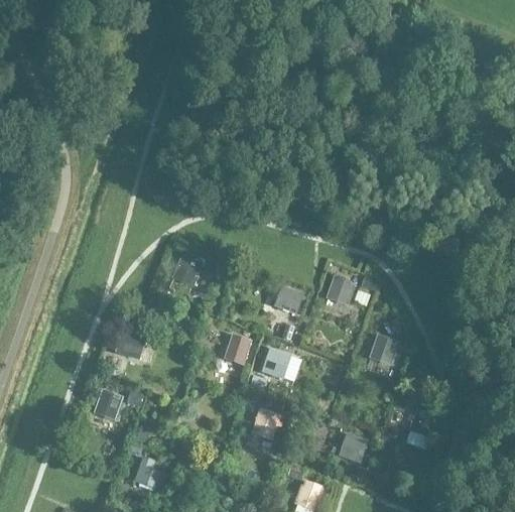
[(191,286),(196,275),(207,279),(212,264),(185,255),(176,281),(191,286)]
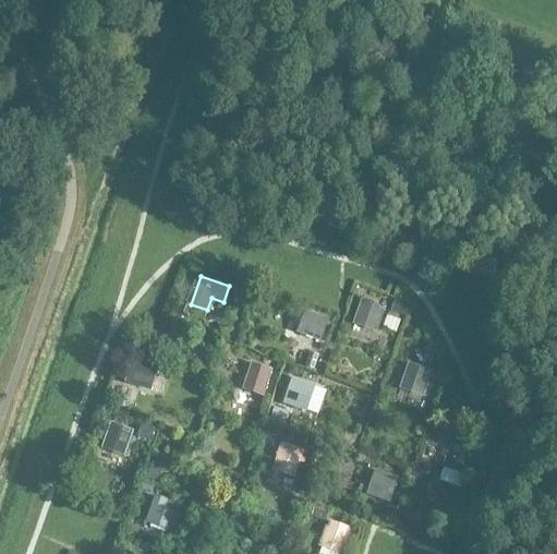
[(351,322),(376,329),(385,304),(361,296),(351,322)]
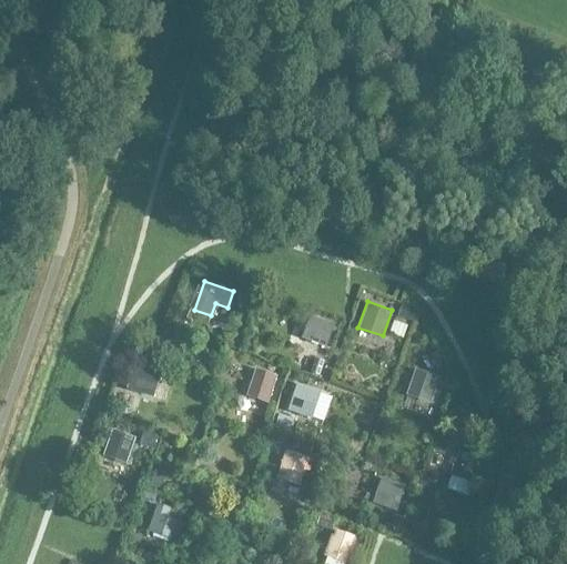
[(402,302),(398,312),(412,316),(415,308),(402,302)]
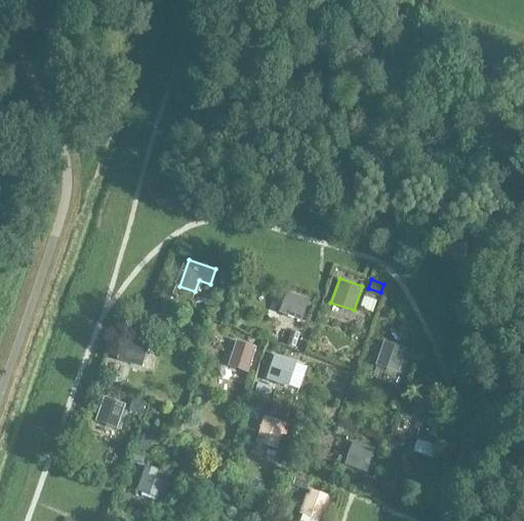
[(278,310),(300,319),(309,297),(286,289),(278,310)]
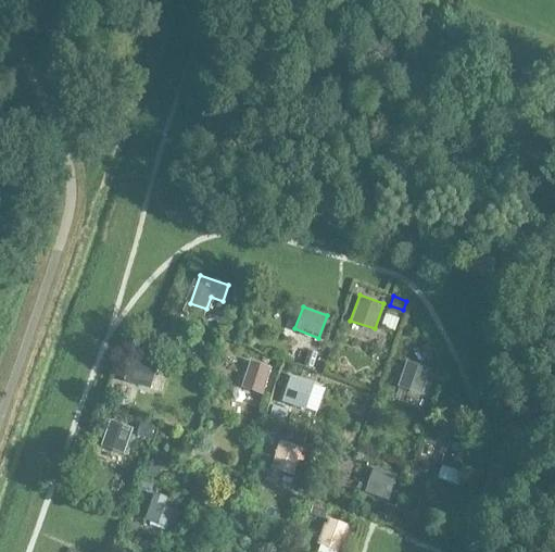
[(428,341),(419,346),(426,359),(434,354),(428,341)]
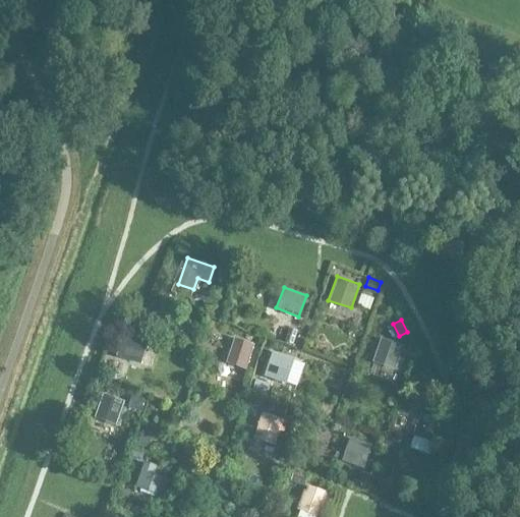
[(289,325),(285,338),(292,340),(296,328),(289,325)]
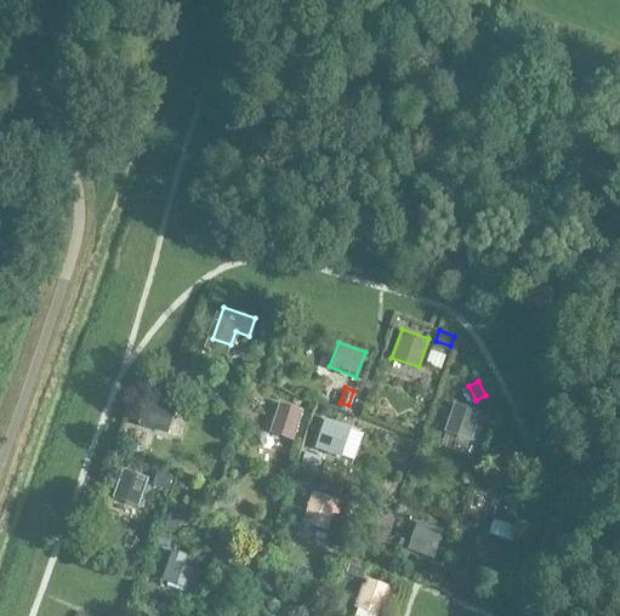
[(168,433),(176,405),(146,395),(137,423),(168,433)]
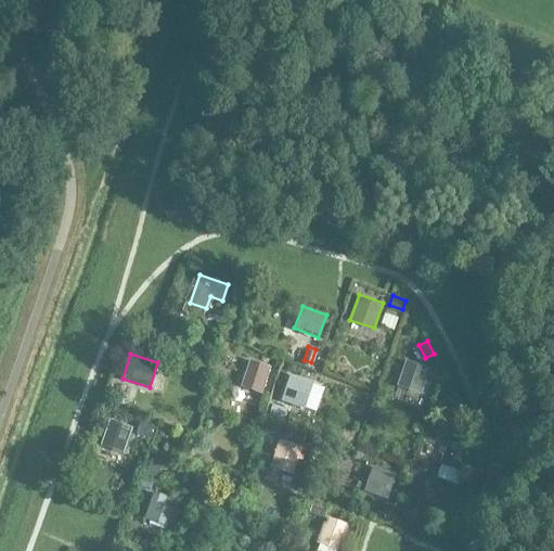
[(272,366),(250,358),(242,384),(263,392),(272,366)]
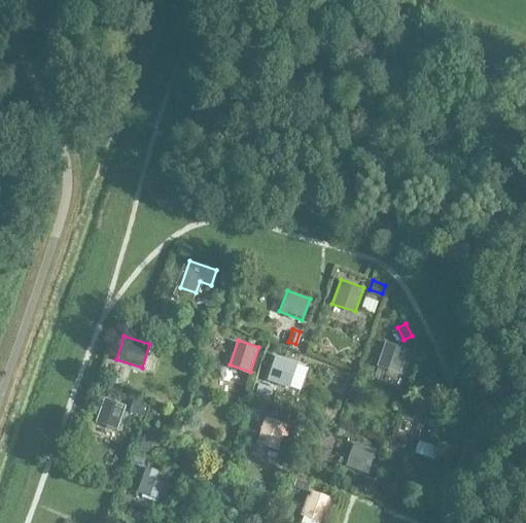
[(376,364),(398,372),(408,348),(384,340),(376,364)]
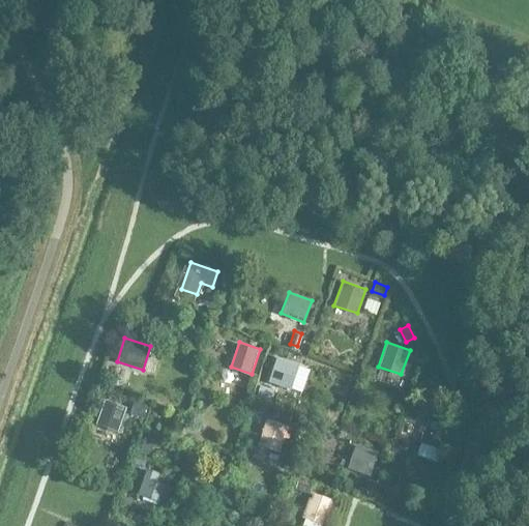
[(291,388),(299,363),(276,355),(268,380),(291,388)]
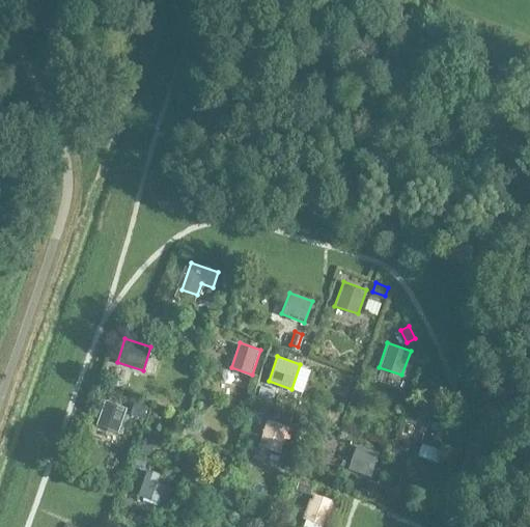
[(104,369),(101,379),(114,383),(117,373),(104,369)]
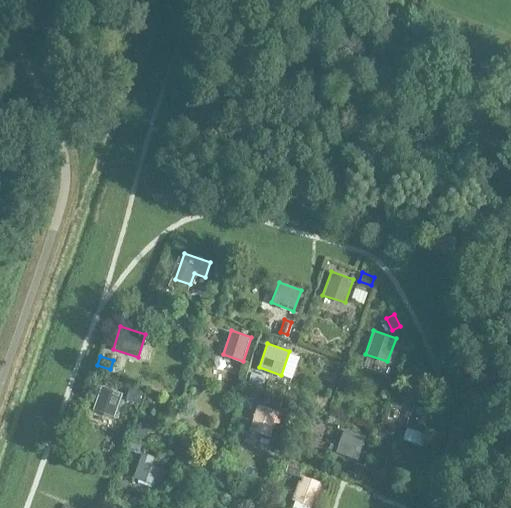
[(251,371),(248,379),(259,383),(262,374),(251,371)]
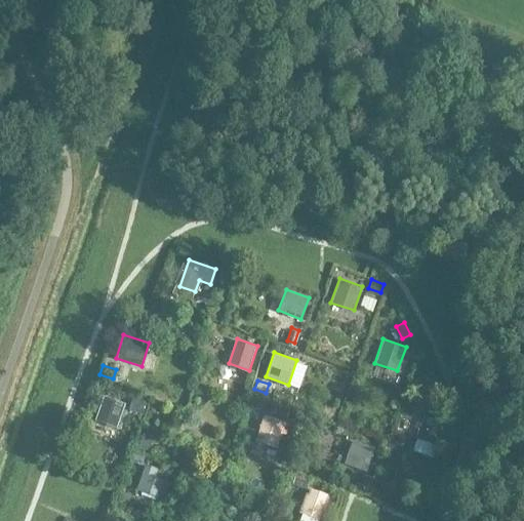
[(94,418),(117,427),(125,402),(103,395),(94,418)]
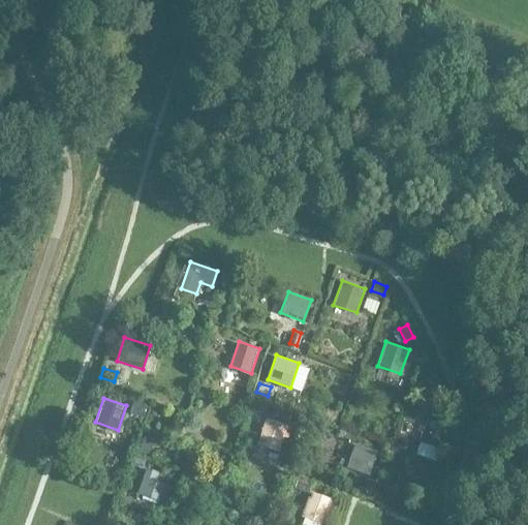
[(407,400),(402,413),(411,418),(416,403),(407,400)]
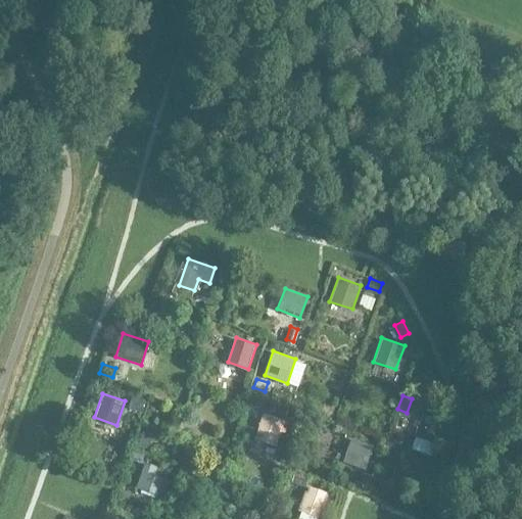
[(131,396),(128,406),(140,410),(143,400),(131,396)]
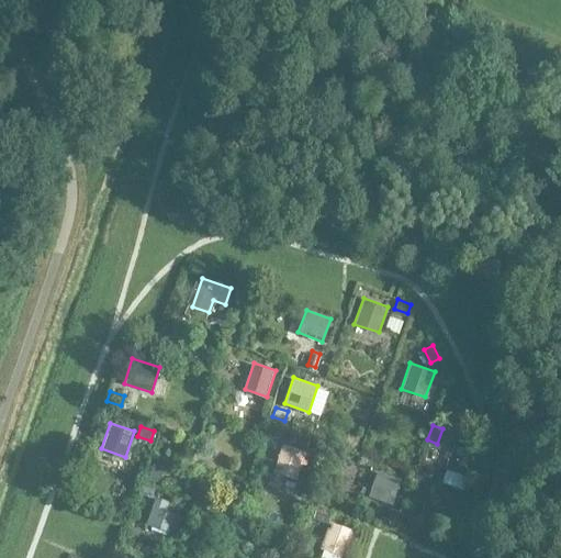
[(296,433),(293,442),(305,446),(309,437),(296,433)]
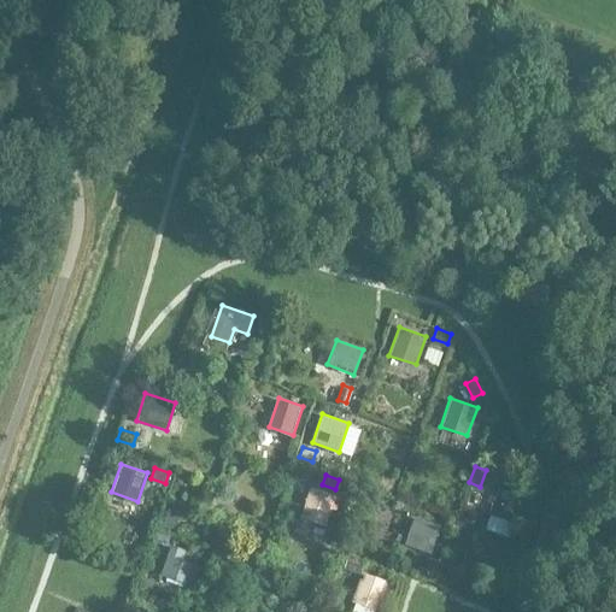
[(488,513),(515,522),(524,494),(498,484),(488,513)]
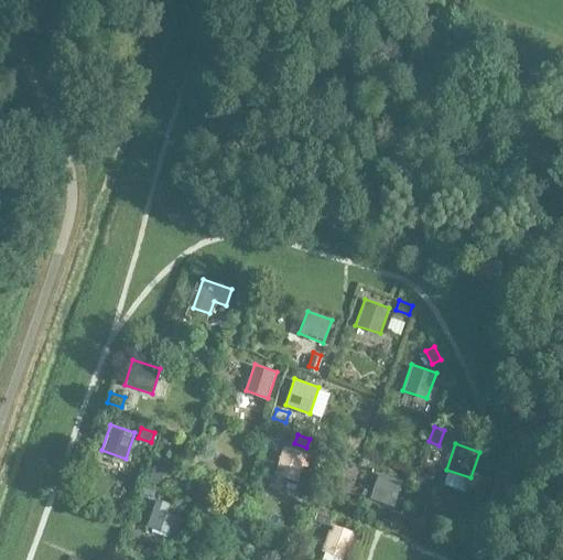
[(309,453),(285,444),(275,472),(300,480),(309,453)]
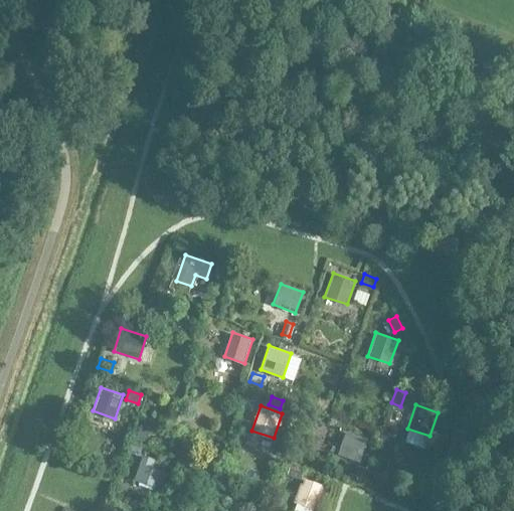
[(140,424),(136,437),(146,440),(149,428),(140,424)]
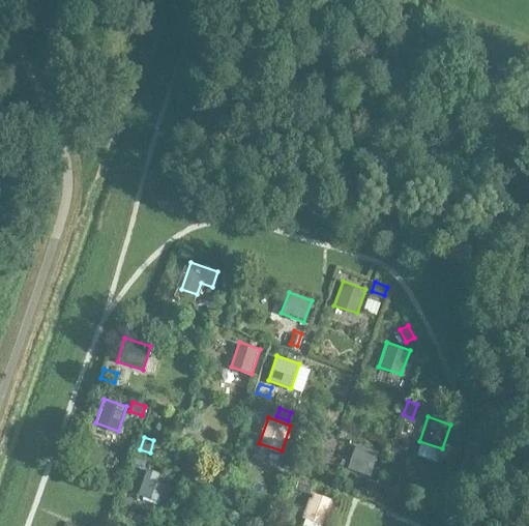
[(347,467),(369,475),(378,450),(355,442),(347,467)]
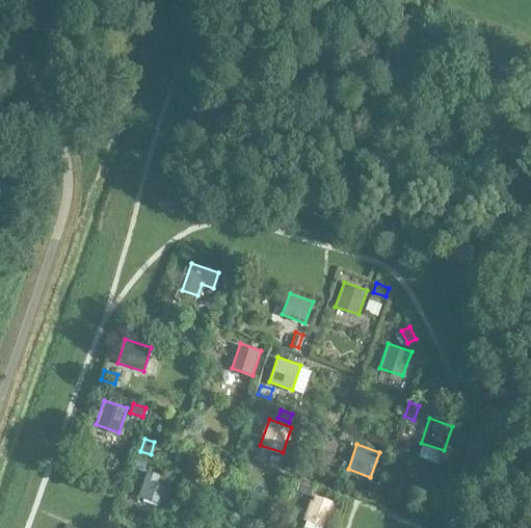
[(136,455),(133,465),(142,469),(147,458),(136,455)]
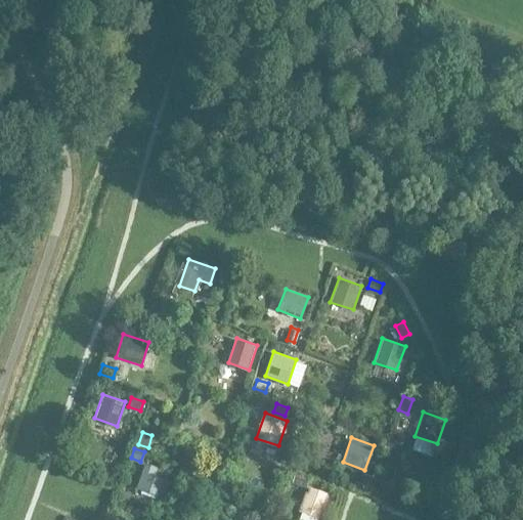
[(168,479),(154,475),(157,466),(144,462),(135,487),(162,496),(168,479)]
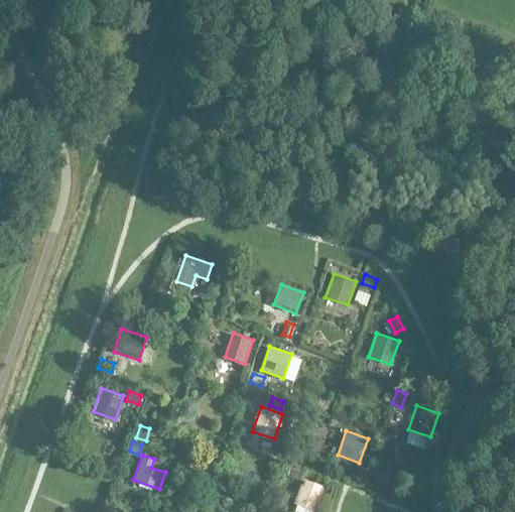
[(289,464),(286,473),(299,478),(302,469),(289,464)]
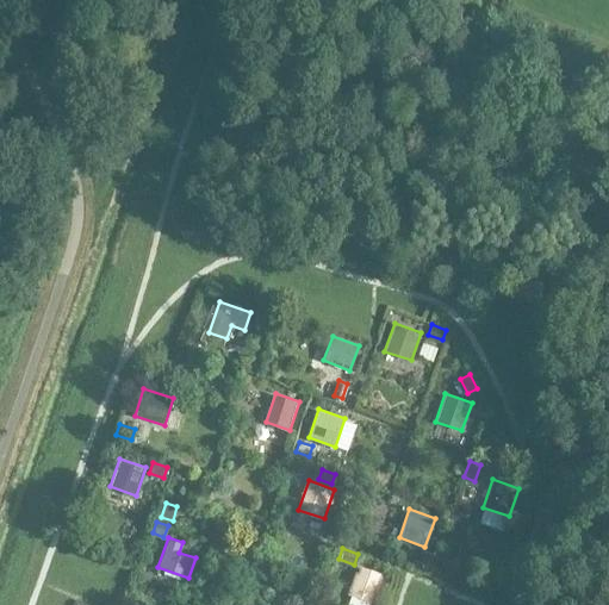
[(416,548),(412,559),(428,565),(432,554),(416,548)]
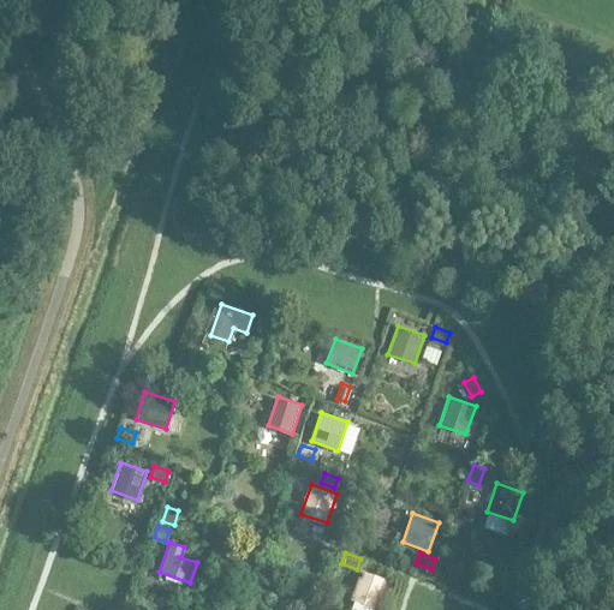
[(352,599),(374,606),(385,578),(363,570),(352,599)]
